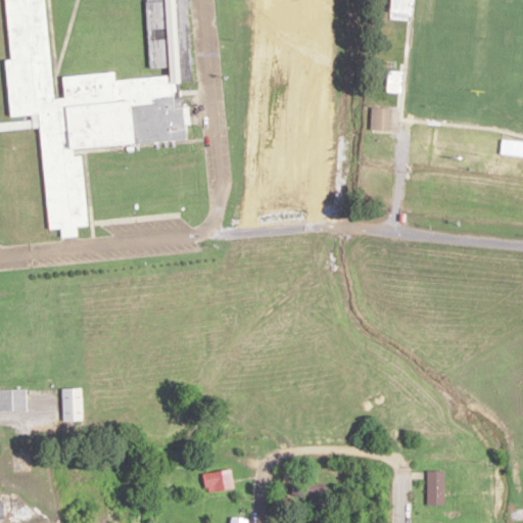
[(184,141),(181,81),(191,80),(187,0),(145,0),(149,67),(168,66),(169,72),(62,78),(63,97),(50,98),(45,0),(4,0),(10,116),(30,115),(30,121),(0,122),(0,130),(42,128),(47,228),(60,228),(61,237),(77,236),(76,226),(86,225),(83,154),(74,154),(74,146),(184,141)]
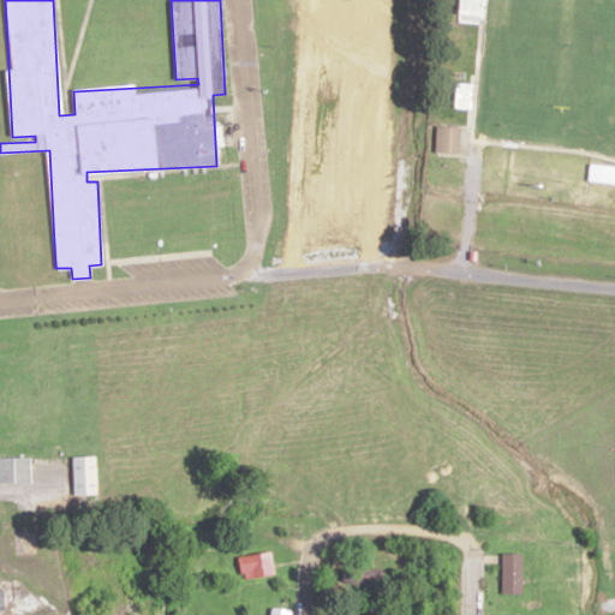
[(485,0),(461,0),(460,22),(485,23),(485,0)]
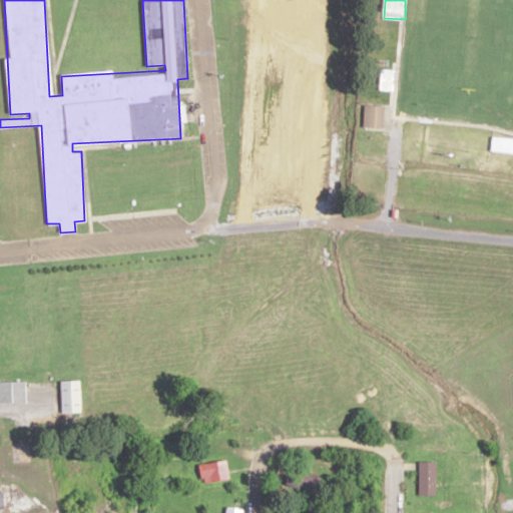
[(384,105),(364,104),(363,127),(383,128),(384,105)]
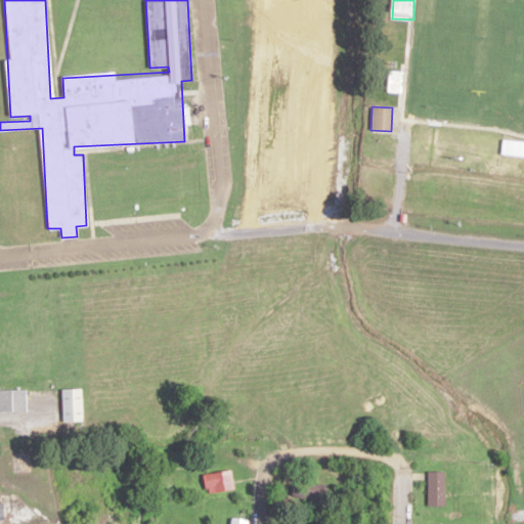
[(0,411),(27,412),(27,388),(0,388),(0,411)]
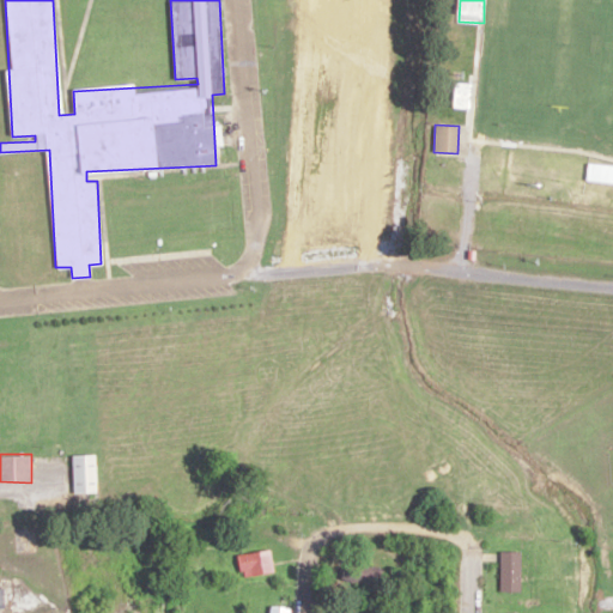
[(96,493),(96,454),(72,454),(72,493),(96,493)]
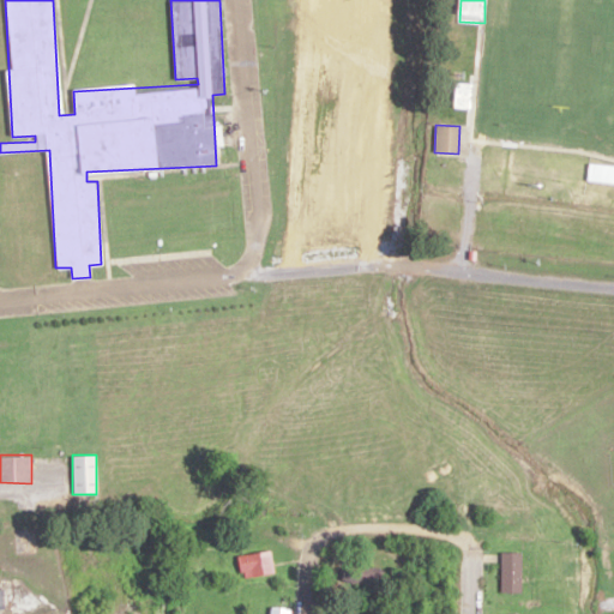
[(239,557),(242,578),(274,573),(270,551),(239,557)]
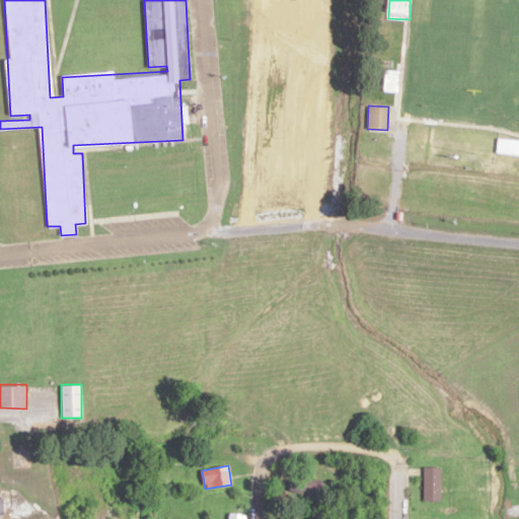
[(423,501),(441,501),(441,466),(423,466),(423,501)]
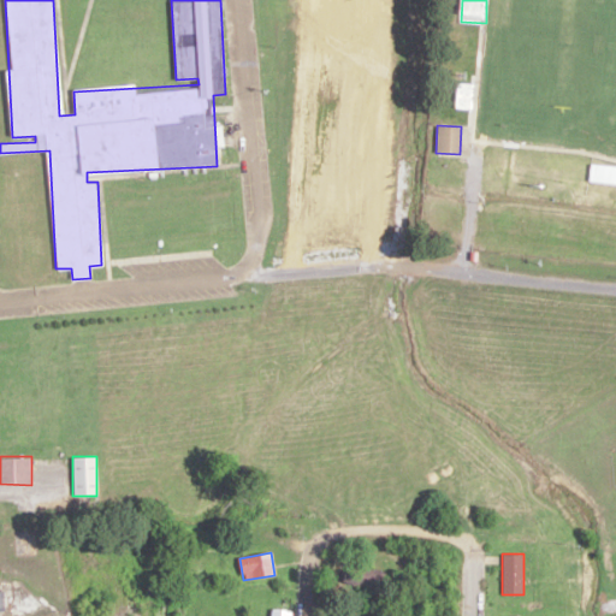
[(379,592),(383,570),(351,564),(347,586),(379,592)]
